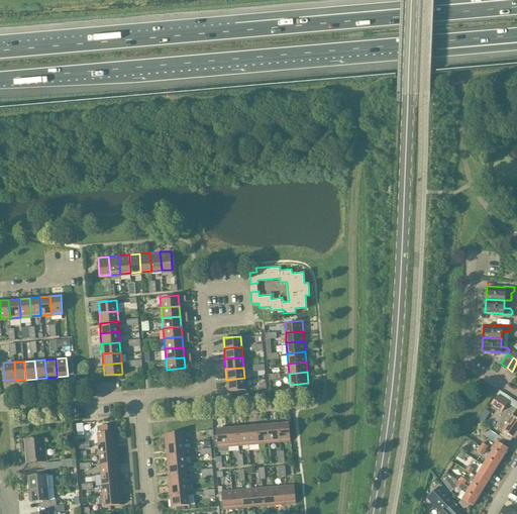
[(245,389),(244,378),(226,380),(227,390),(245,389)]
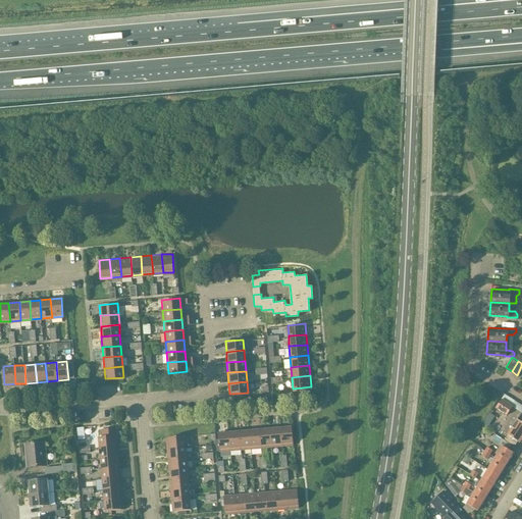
[(496,406),(507,413),(512,404),(502,397),(496,406)]
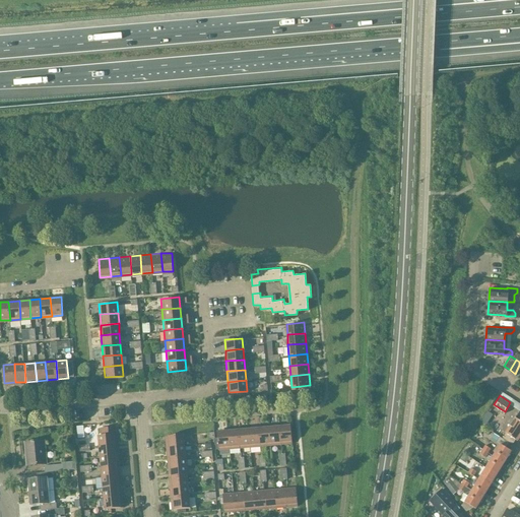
[(489,419),(493,411),(489,408),(483,416),(489,419)]
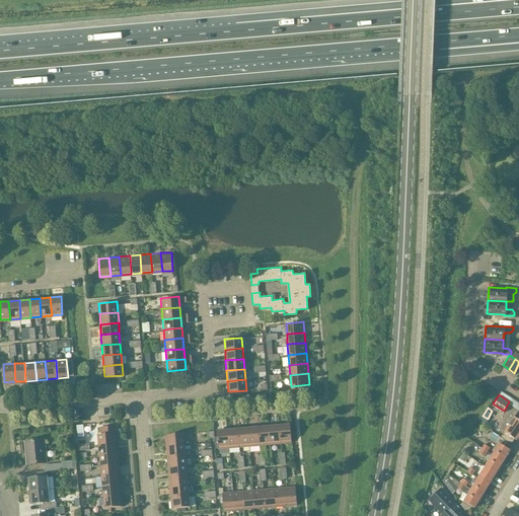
[(518,434),(518,418),(514,415),(504,430),(517,438),(518,434)]
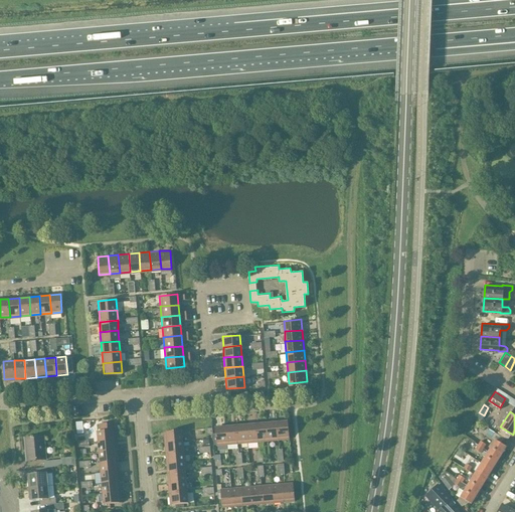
[(289,438),(288,419),(277,420),(279,439),(289,438)]
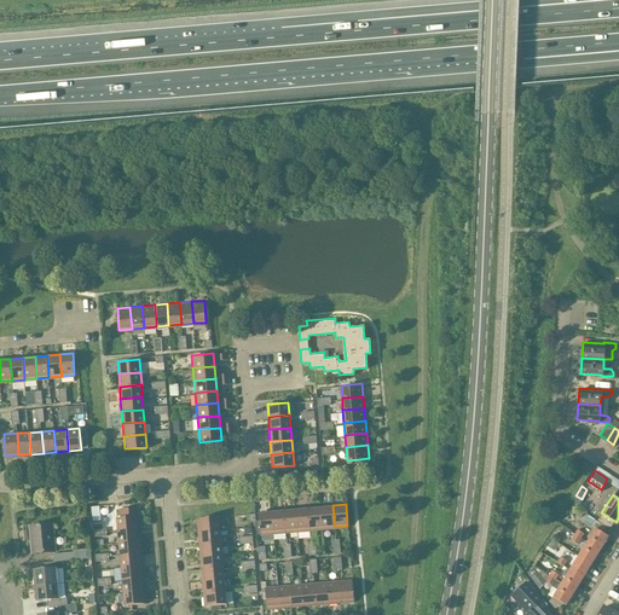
[(117,516),(119,528),(140,527),(138,505),(120,506),(121,516),(117,516)]
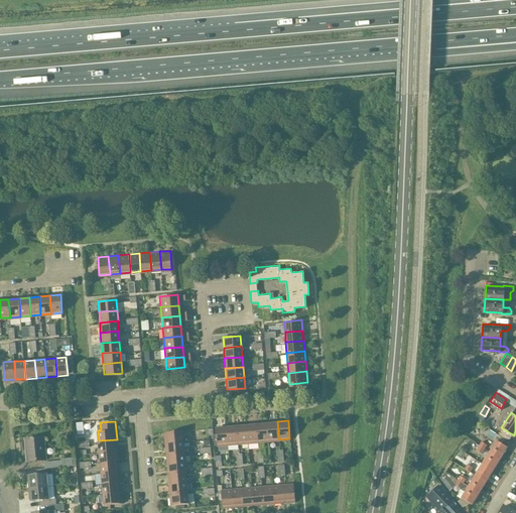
[(269,440),(279,439),(277,421),(267,422),(269,440)]
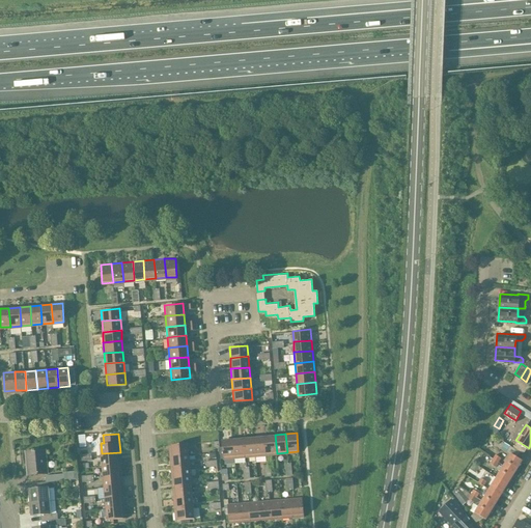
[(275,435),(264,436),(266,454),(277,453),(275,435)]
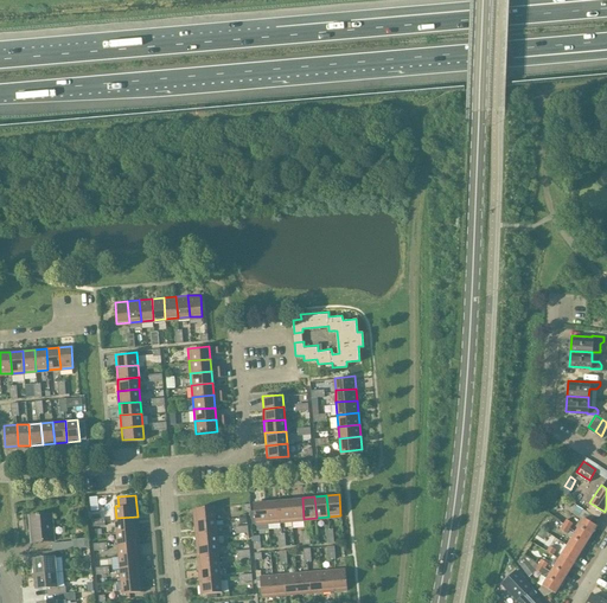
[(302,498),(289,499),(292,519),(304,519),(302,498)]
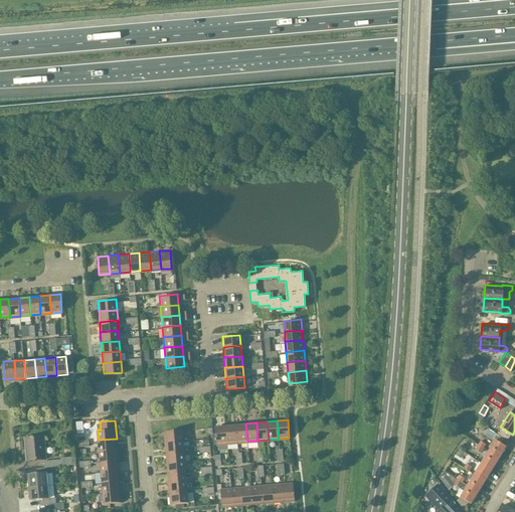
[(237,442),(235,423),(225,424),(227,443),(237,442)]
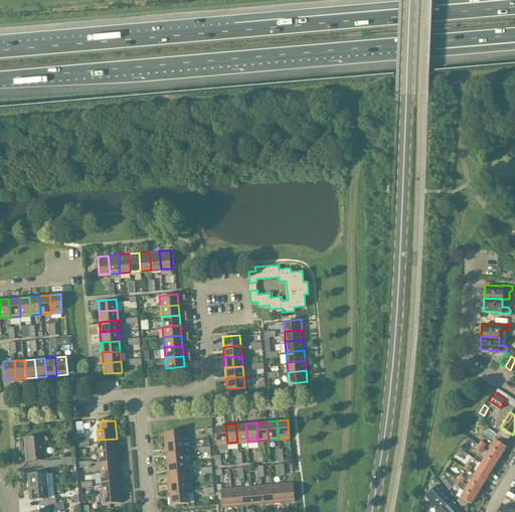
[(245,423),(235,423),(237,442),(247,441),(245,423)]
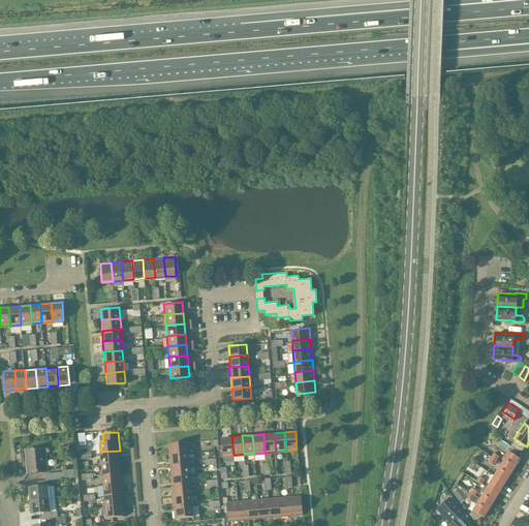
[(220,437),(222,456),(234,455),(231,436),(220,437)]
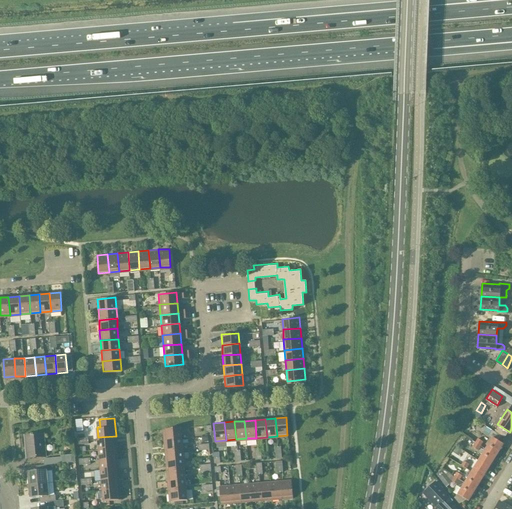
[(181,426),(163,428),(164,438),(182,437),(181,426)]
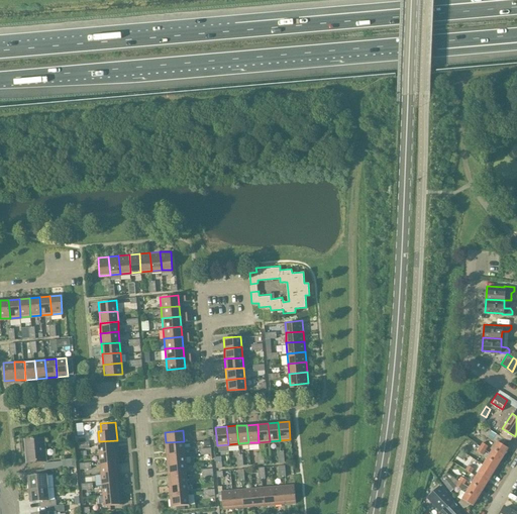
[(45,458),(43,436),(27,437),(28,451),(26,451),(27,460),(45,458)]
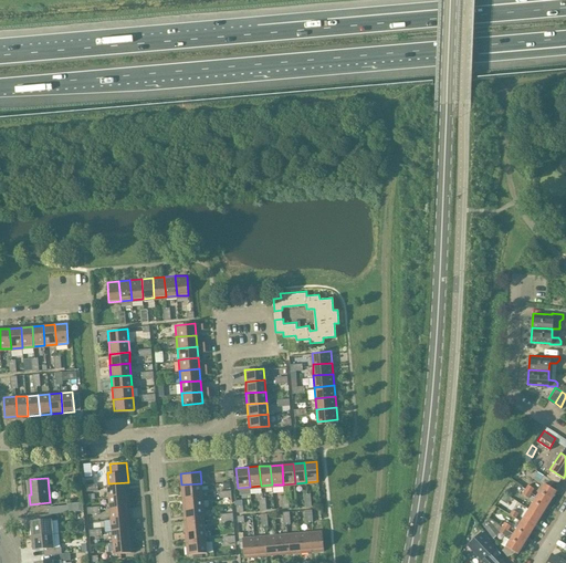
[(524,481),(522,486),(531,491),(534,487),(527,482),(524,481)]
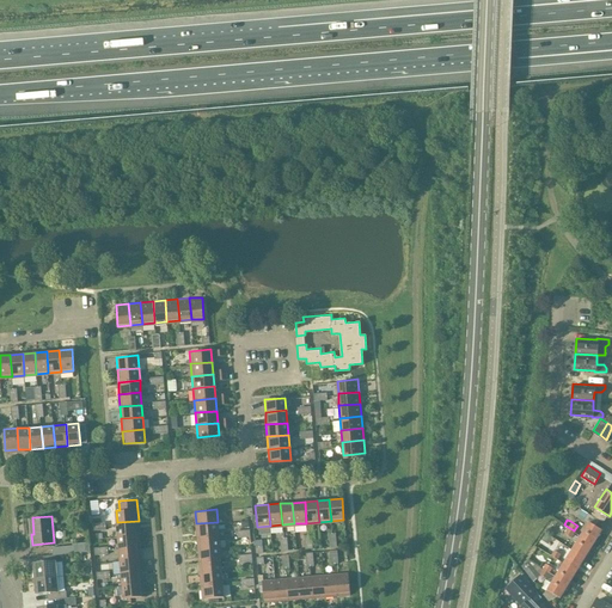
[(589,520),(580,534),(593,542),(601,528),(589,520)]
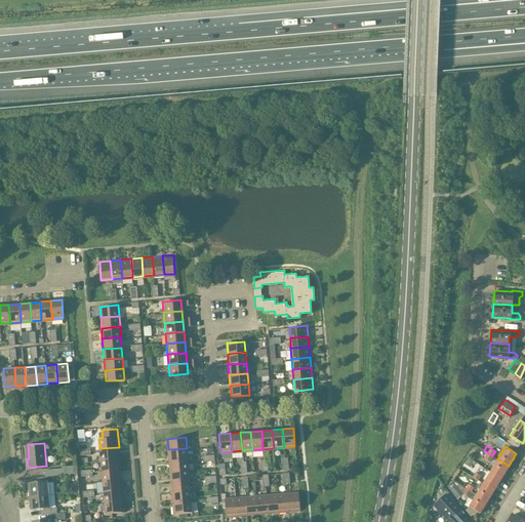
[(101,448),(101,459),(119,457),(119,447),(101,448)]
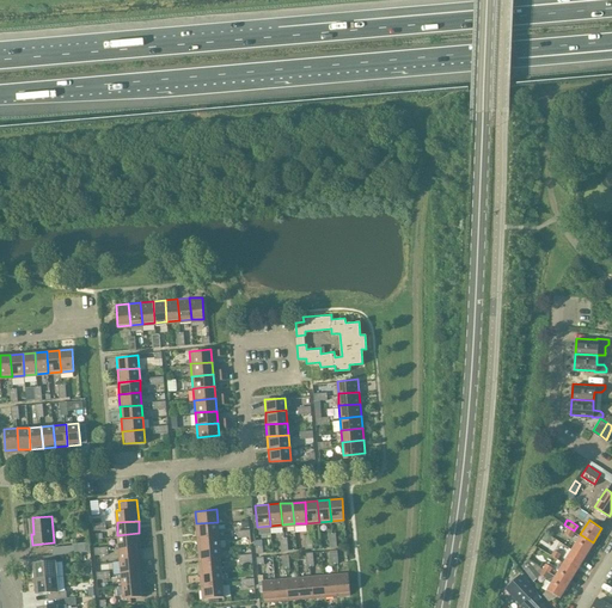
[(571,535),(574,530),(564,524),(560,521),(557,526),(564,530),(564,532),(571,535)]
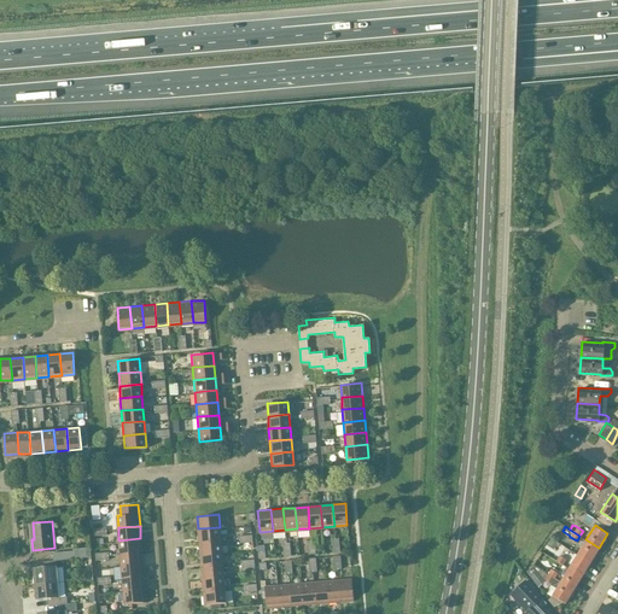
[(220,527),(198,528),(198,542),(221,539),(220,527)]
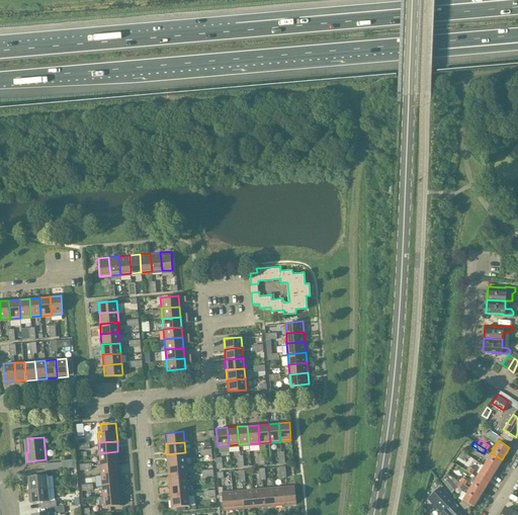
[(99,453),(100,463),(118,461),(117,451),(99,453)]
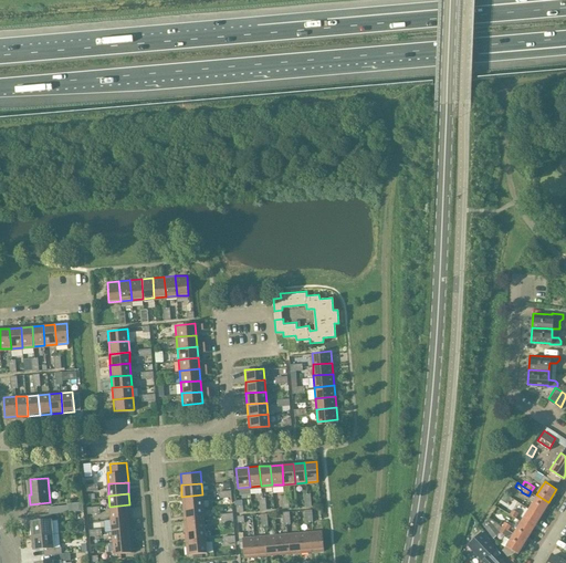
[(202,494),(181,497),(182,508),(202,506),(202,494)]
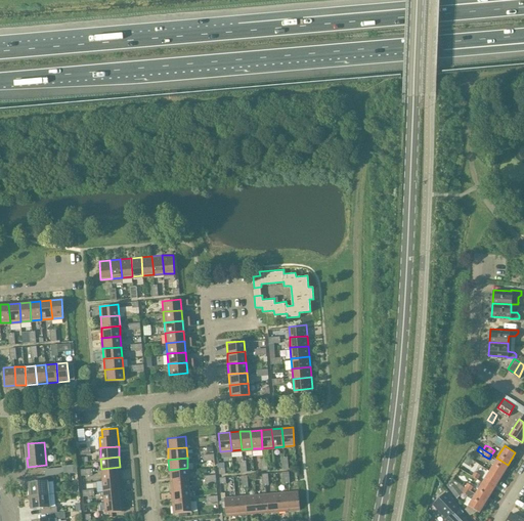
[(489,469),(500,476),(508,465),(496,458),(489,469)]
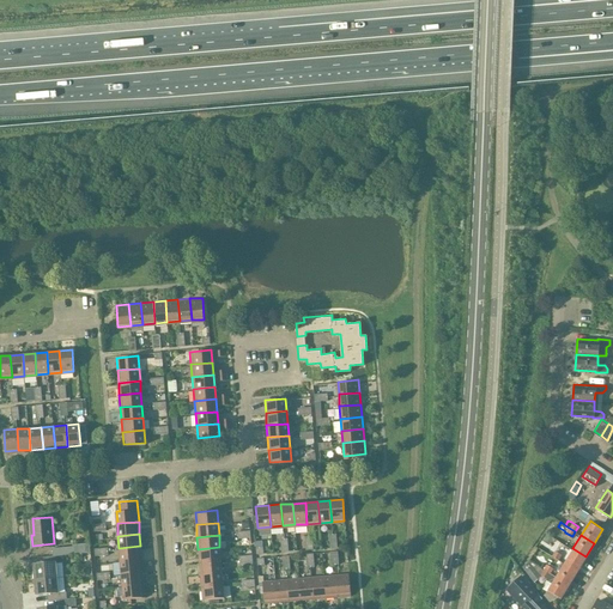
[(72,544),(53,546),(53,554),(62,553),(90,550),(89,541),(72,542),(72,544)]
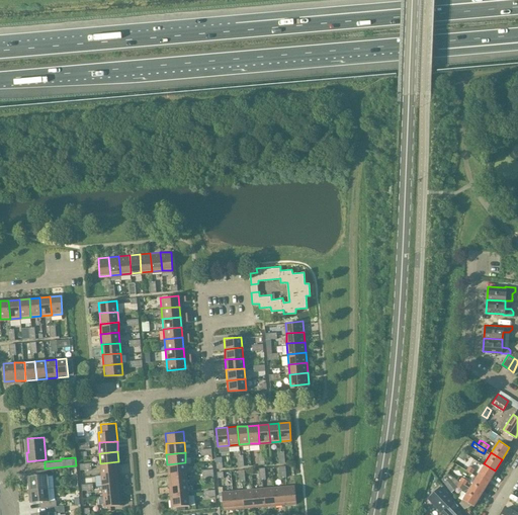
[(212,460),(204,460),(205,468),(206,468),(207,475),(213,474),(212,467),(212,460)]
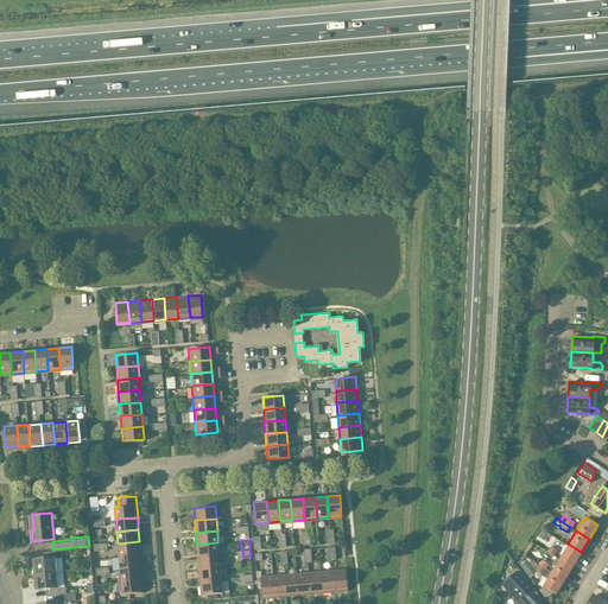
[(139,541),(118,544),(119,555),(140,554),(139,541)]
